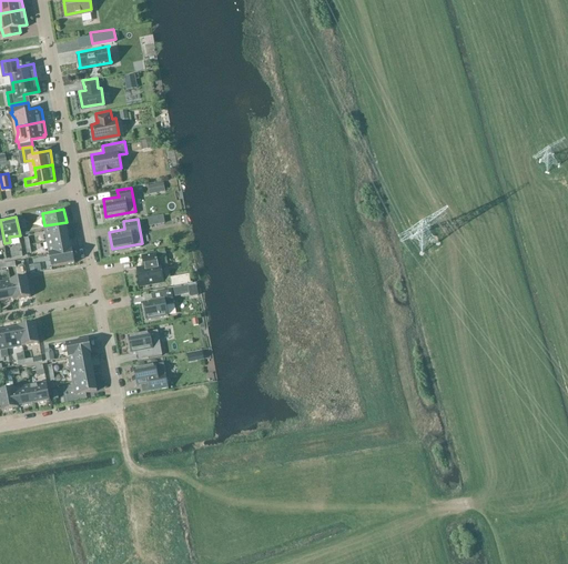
[(69,234),(67,222),(44,225),(47,239),(69,234)]
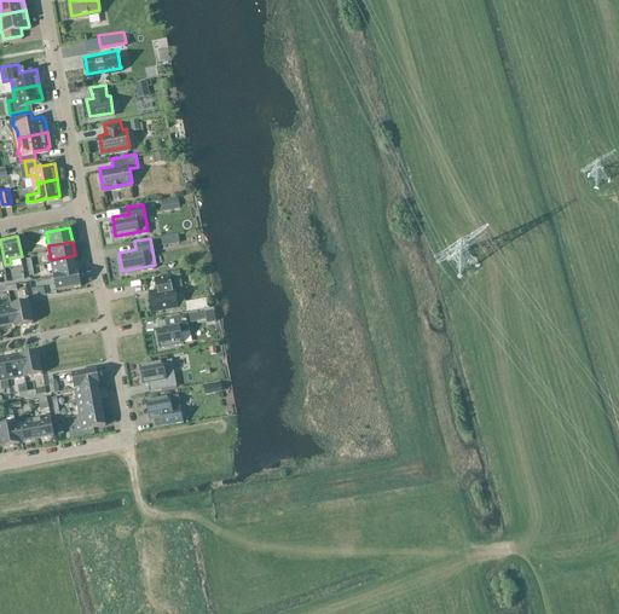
[(75,255),(51,260),(53,273),(77,268),(75,255)]
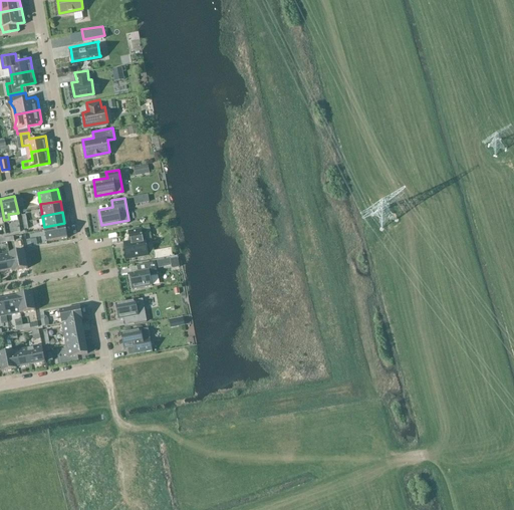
[(65,223),(64,223),(44,227),(46,239),(67,235),(65,223)]
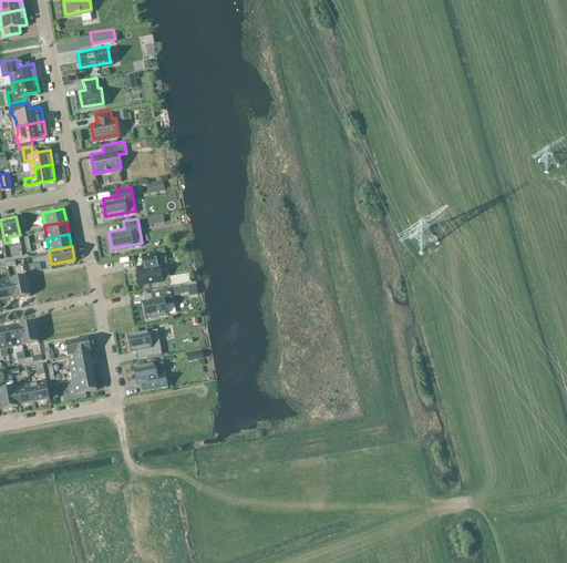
[(158,262),(156,249),(142,253),(144,265),(136,266),(140,283),(164,278),(161,262),(158,262)]
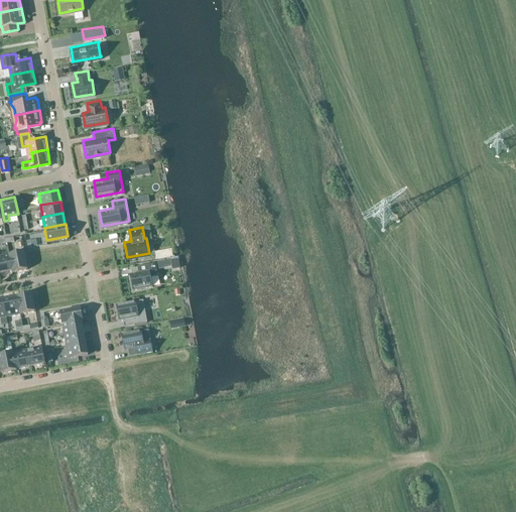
[(27,266),(24,249),(9,252),(12,268),(12,269),(27,266)]
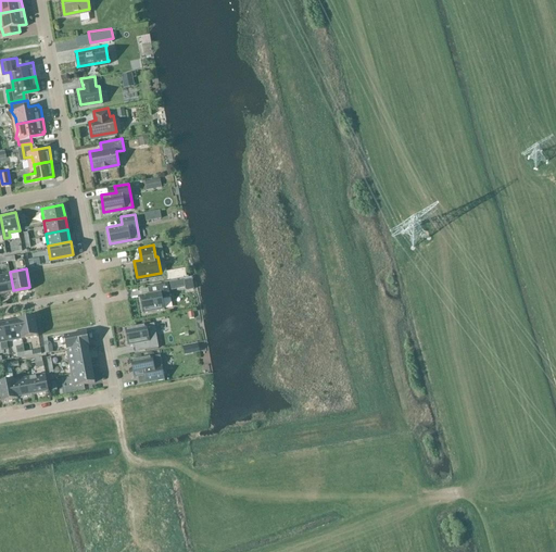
[(0,291),(13,289),(10,272),(0,273),(0,291)]
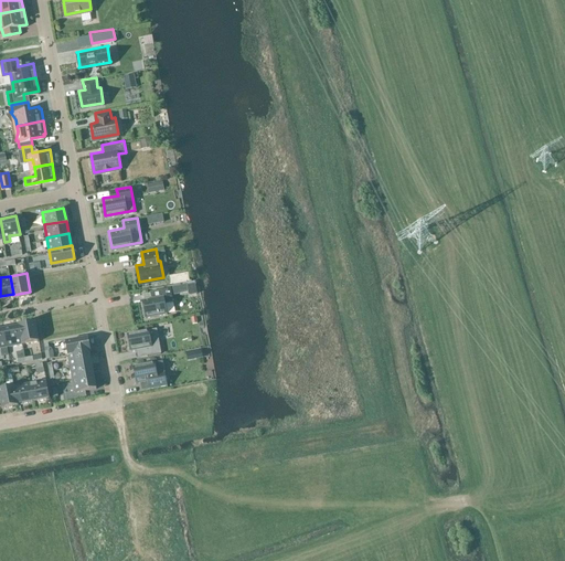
[(173,299),(170,285),(153,288),(155,296),(142,298),(145,315),(167,311),(166,300),(173,299)]
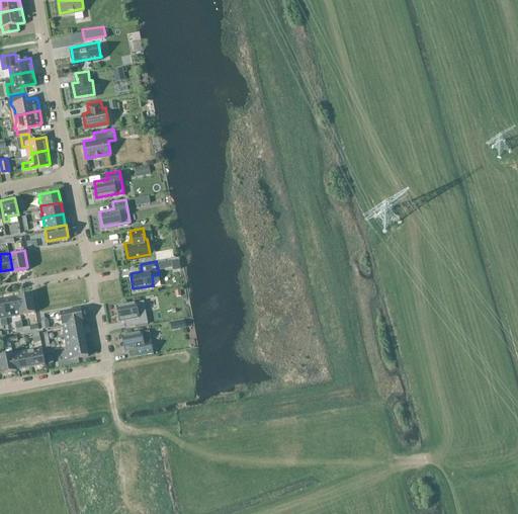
[(32,292),(17,295),(17,296),(20,313),(35,310),(32,292)]
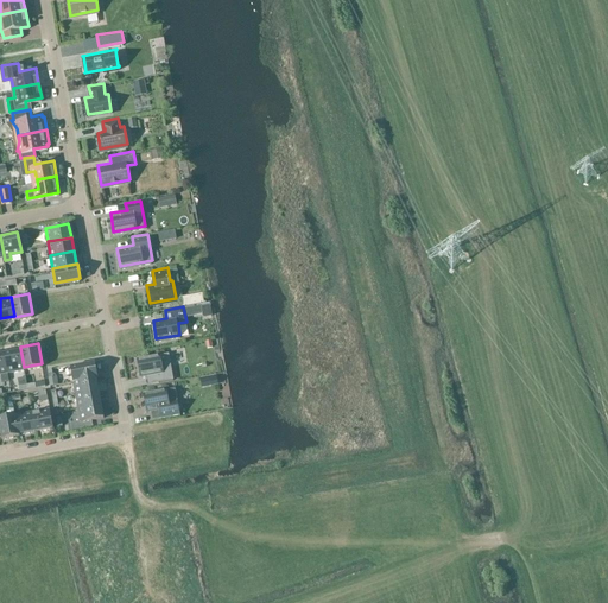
[(20,348),(4,350),(7,369),(24,367),(20,348)]
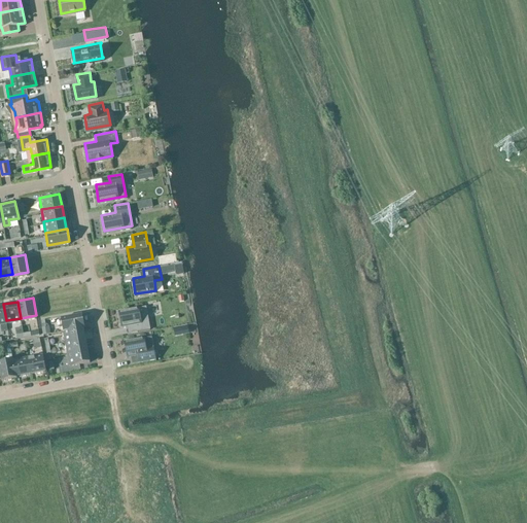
[(146,304),(118,309),(121,324),(136,322),(137,329),(150,326),(146,304)]
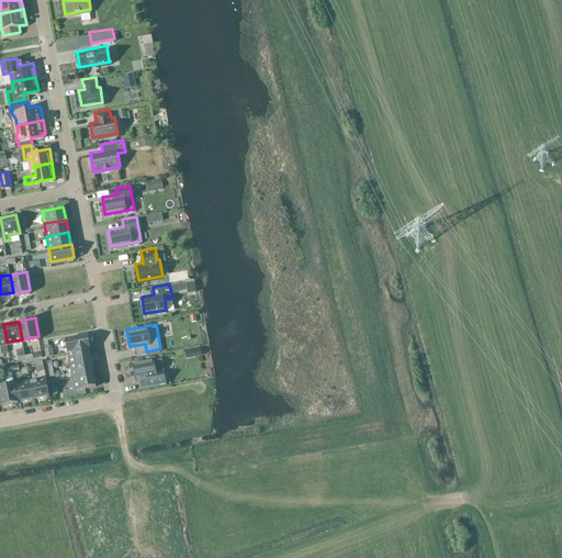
[(90,346),(88,333),(65,337),(67,350),(89,346),(90,346)]
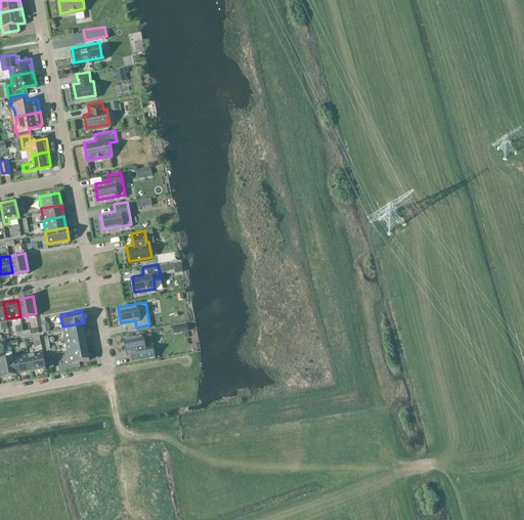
[(85,334),(83,322),(62,327),(64,338),(85,334)]
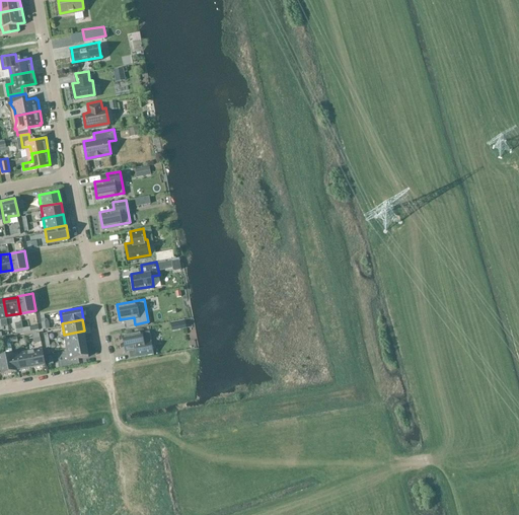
[(149,328),(122,334),(125,350),(139,347),(141,354),(153,352),(149,328)]
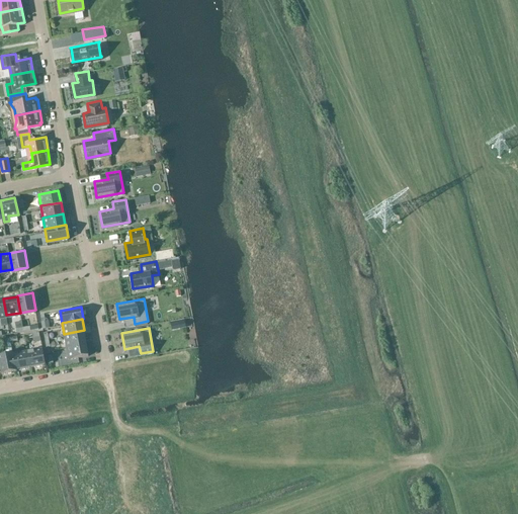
[(84,330),(64,334),(66,345),(86,342),(84,330)]
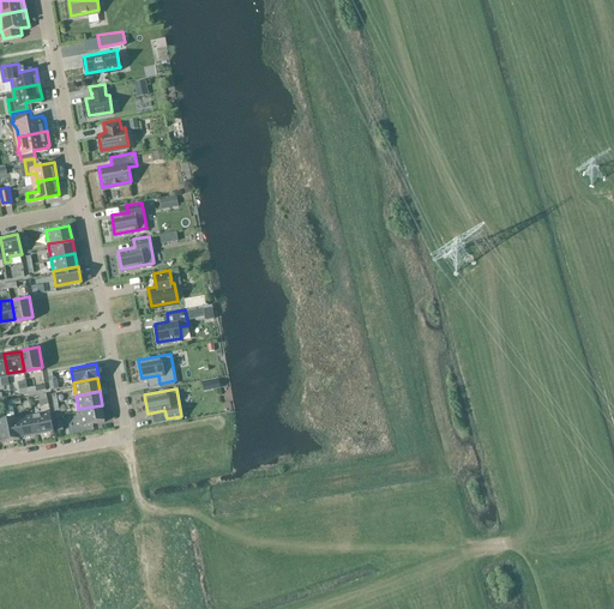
[(104,418),(102,405),(78,409),(82,423),(104,418)]
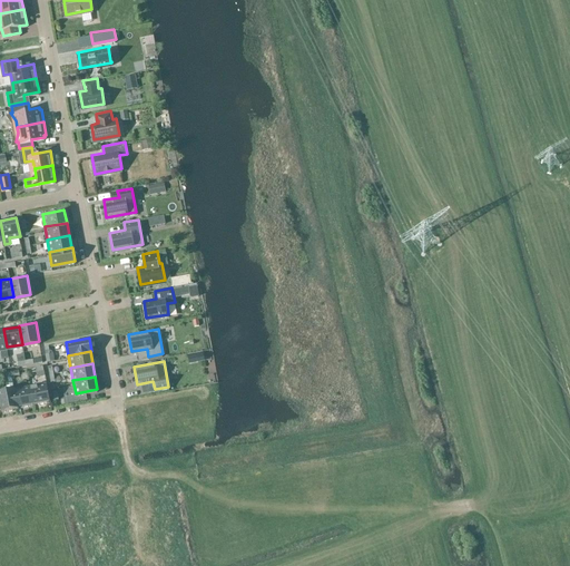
[(50,399),(47,381),(30,383),(35,402),(50,399)]
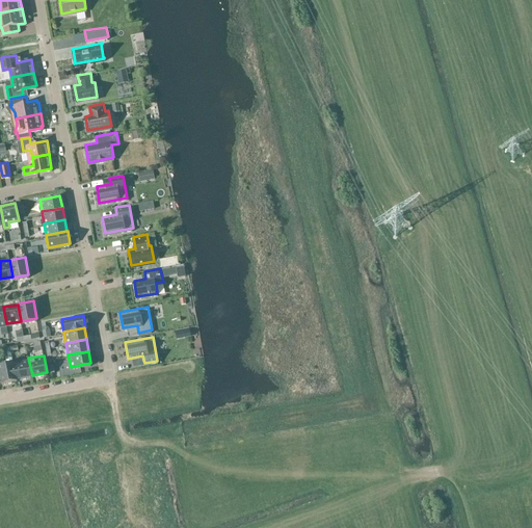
[(28,358),(14,361),(17,377),(32,375),(28,358)]
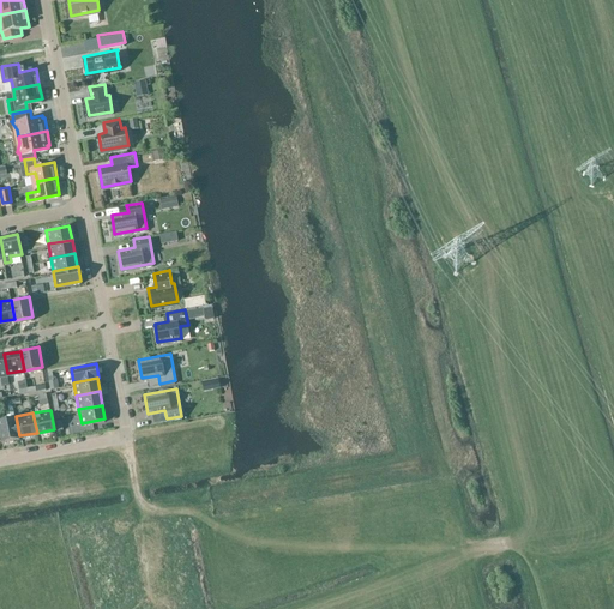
[(16,416),(0,418),(0,429),(2,440),(20,436),(19,435),(16,416)]
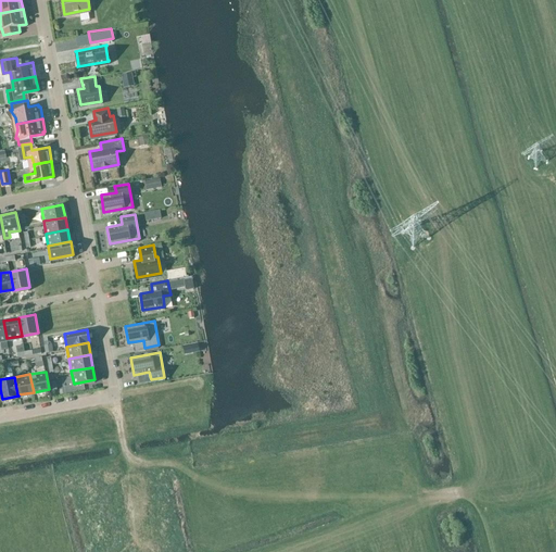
All buildings are outlined.
